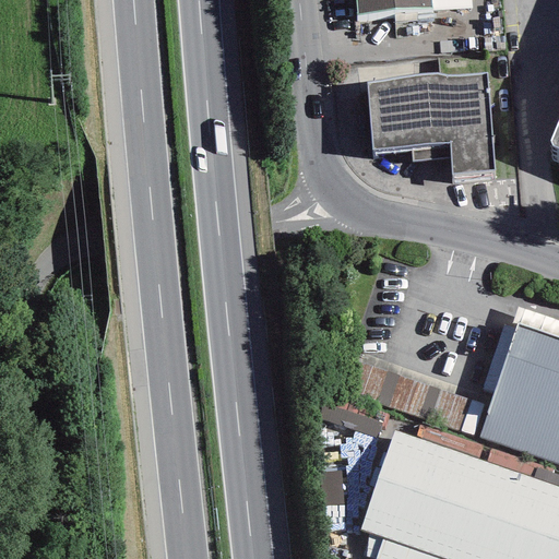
[(354,0),(355,14),(431,8),(431,12),(472,9),(471,0),(354,0)]
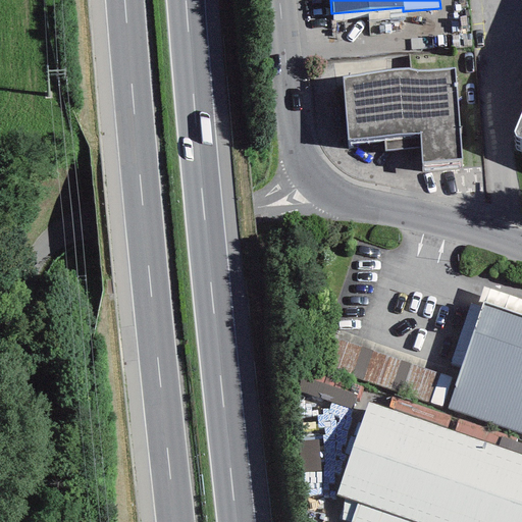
[(343,77),(347,141),(383,137),(420,134),(421,149),(422,164),(461,159),(453,68),(447,70),(433,71),(416,70),(406,69),(388,69),(343,77)]
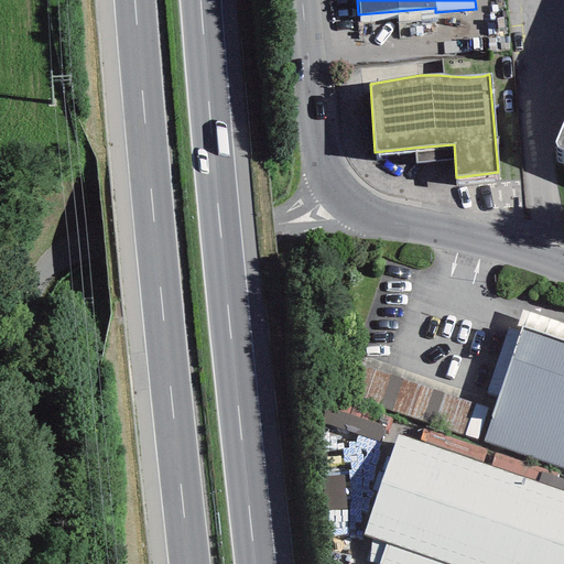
[(563,119),(553,147),(563,150),(563,119)]
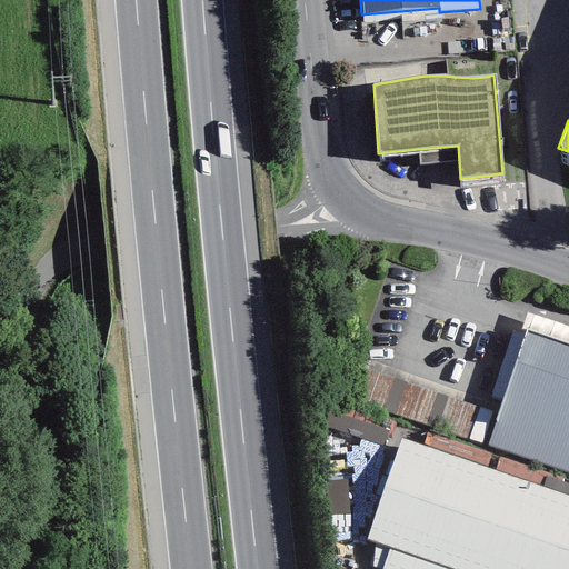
[(458,146),(418,149),(420,166),(459,162),(458,146)]
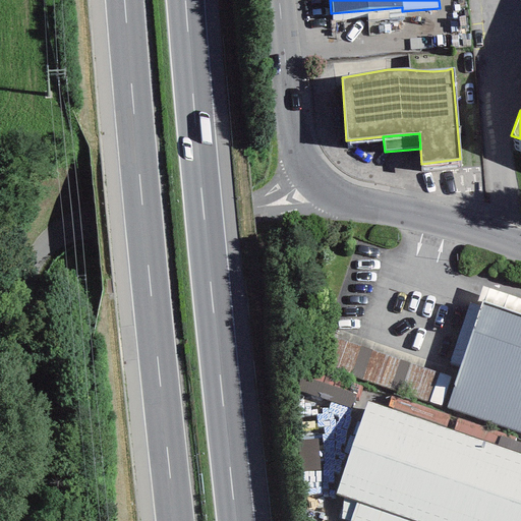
[(482,302),(520,315),(520,299),(482,286),(477,301),(482,302)]
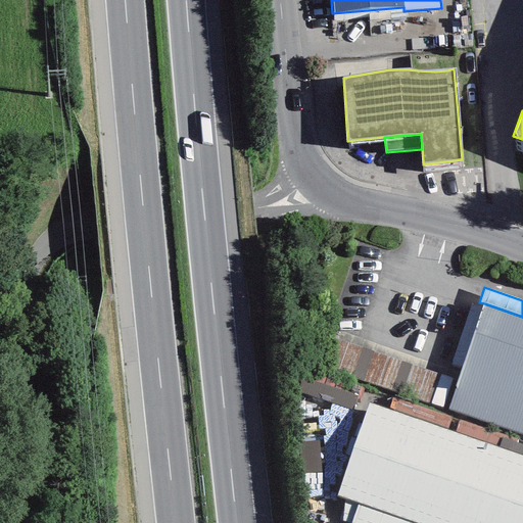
[(522,317),(484,303),(447,410),(522,435),(522,317)]
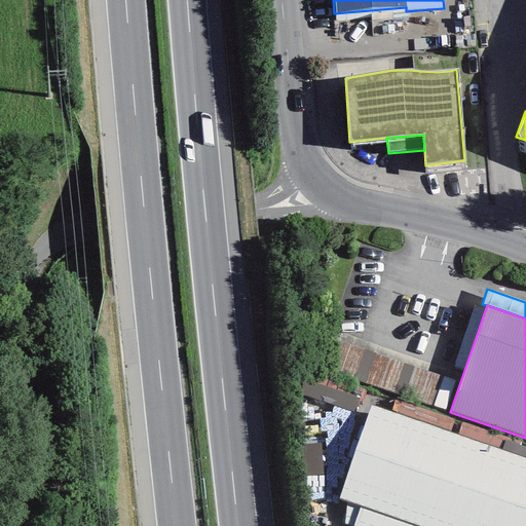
[(440,376),(330,339),(321,368),(430,405),(440,376)]
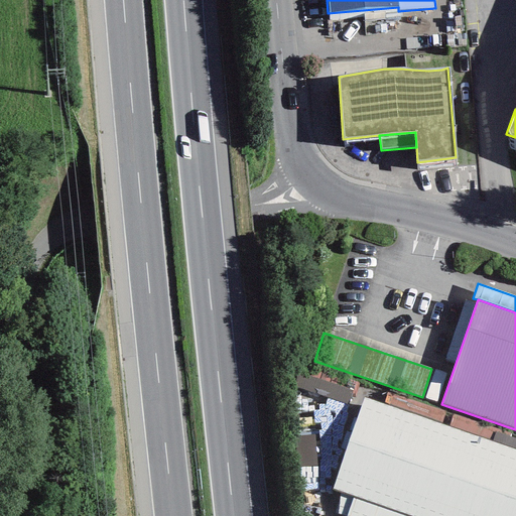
[(515,515),(515,450),(364,398),(333,486),(340,493),(338,514),(345,515),(515,515)]
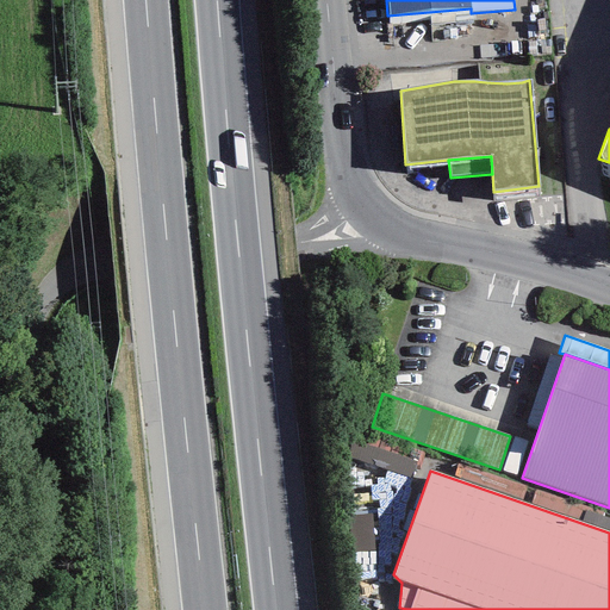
[(372,515),(349,517),(353,553),(374,552),(372,515)]
